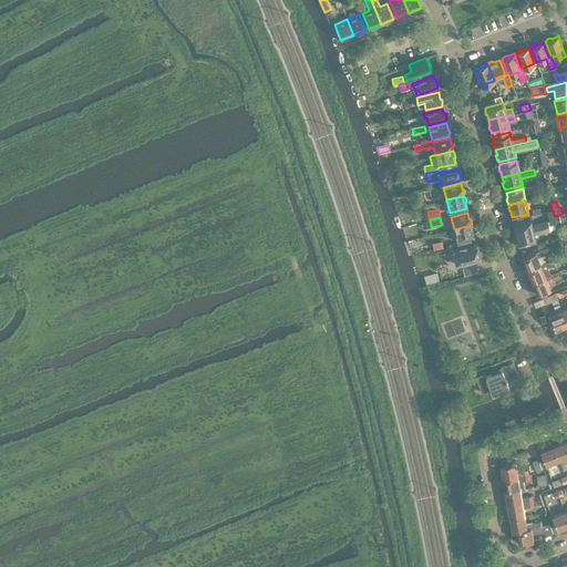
[(515,234),(548,226),(555,224),(554,218),(532,224),(529,217),(513,220),(513,222),(512,224),(513,227),(515,228),(516,233),(515,233),(515,234)]
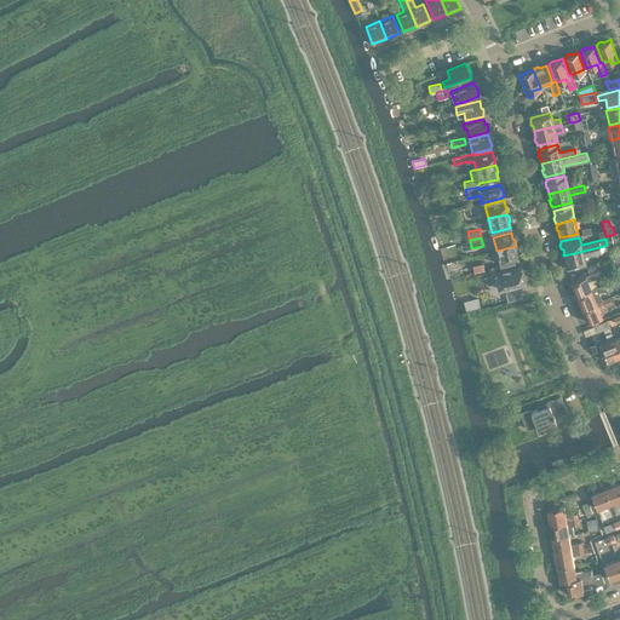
[(516,246),(497,251),(499,264),(518,259),(516,254),(517,252),(516,246)]
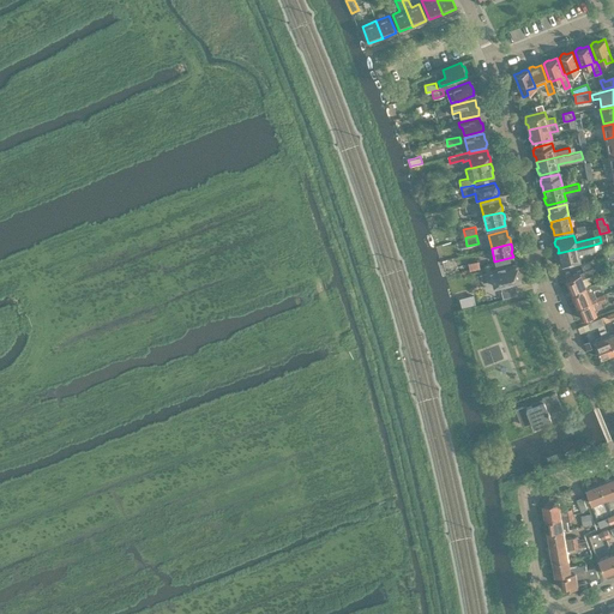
[(594,245),(558,253),(559,253),(560,258),(559,260),(560,263),(561,264),(561,266),(579,262),(578,254),(595,250),(594,245)]
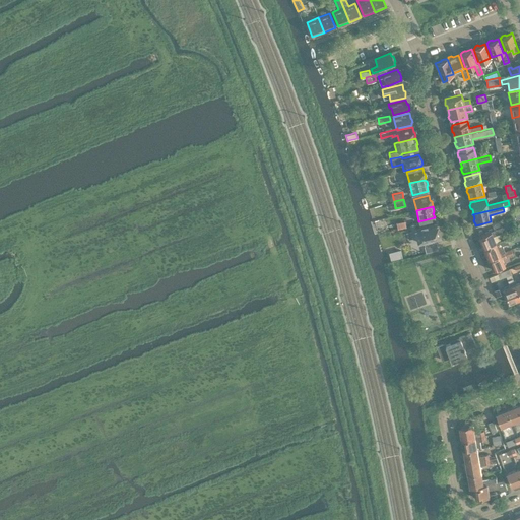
[(503,231),(501,226),(503,225),(501,220),(492,224),(496,234),(503,231)]
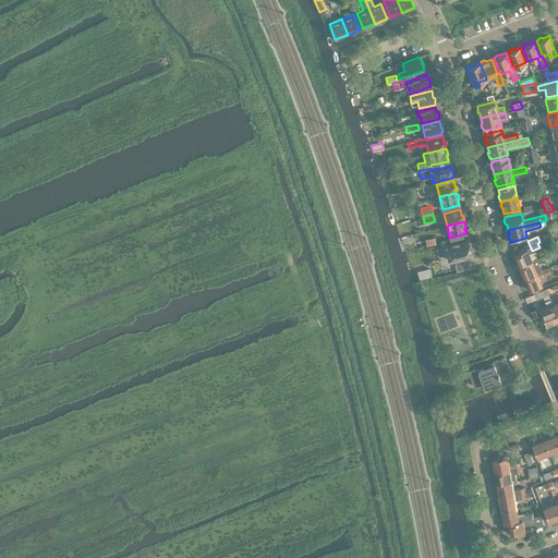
[(449,259),(453,259),(457,270),(470,267),(466,256),(472,255),(468,240),(446,245),(449,259)]
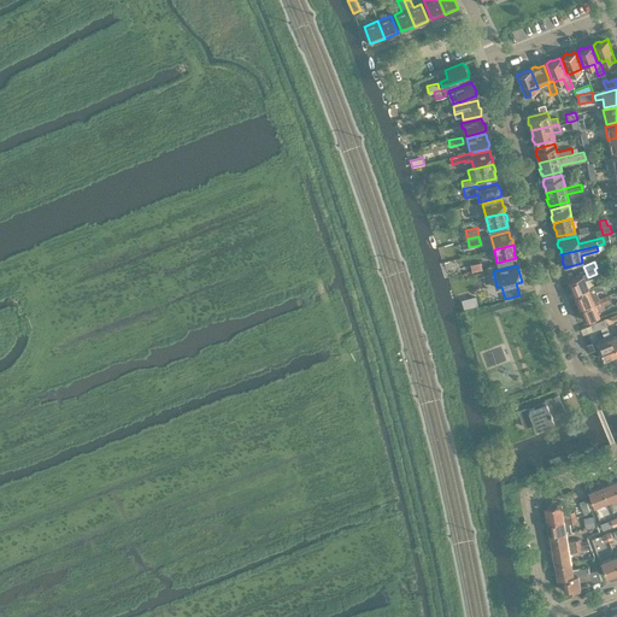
[(568,280),(574,293),(587,287),(582,274),(568,280)]
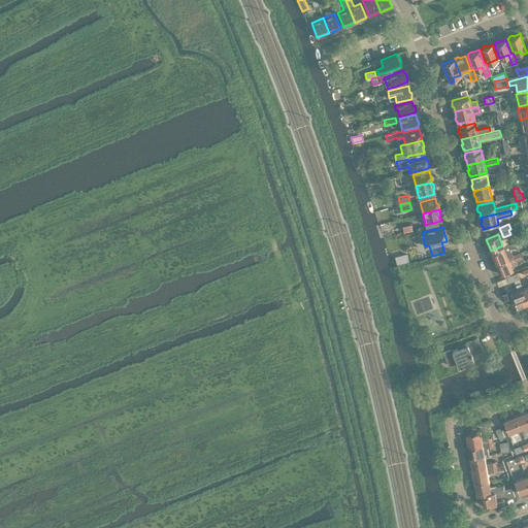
[(491,251),(495,263),(507,258),(504,251),(516,246),(514,241),(502,245),(491,251)]
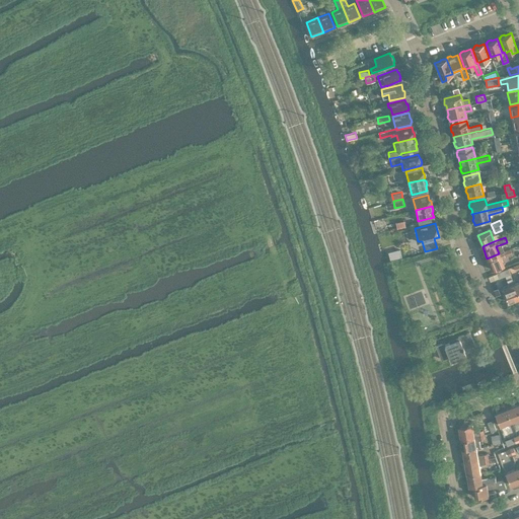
[(390,257),(402,254),(400,247),(388,250),(390,257)]
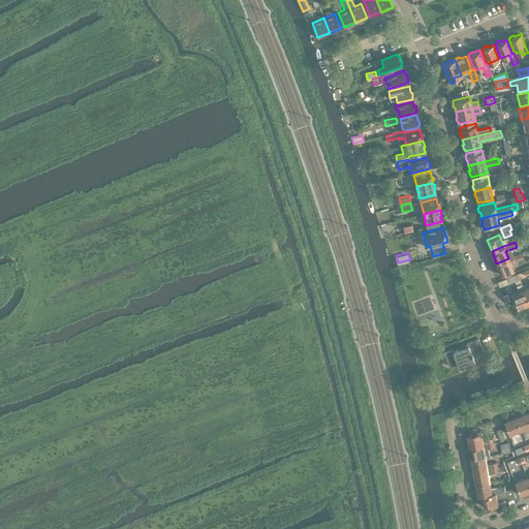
[(520,253),(508,258),(496,263),(501,275),(514,270),(510,262),(522,258),(520,253)]
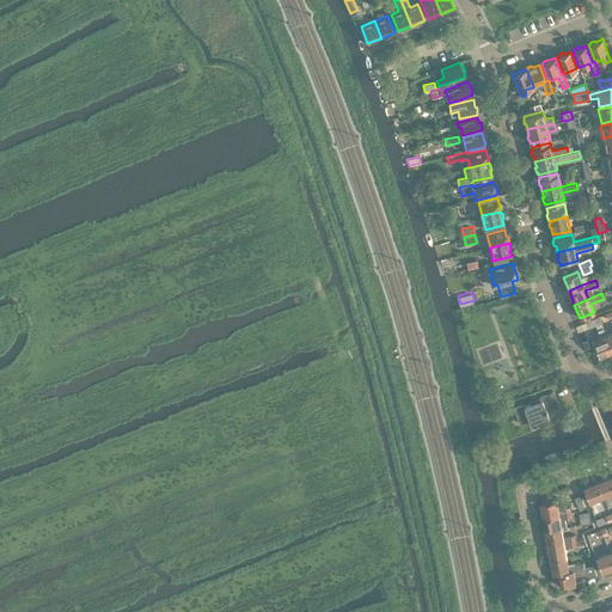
[(611,350),(605,335),(599,316),(585,322),(574,325),(575,326),(575,325),(577,331),(587,328),(587,329),(595,325),(599,336),(592,340),(598,355),(611,350)]
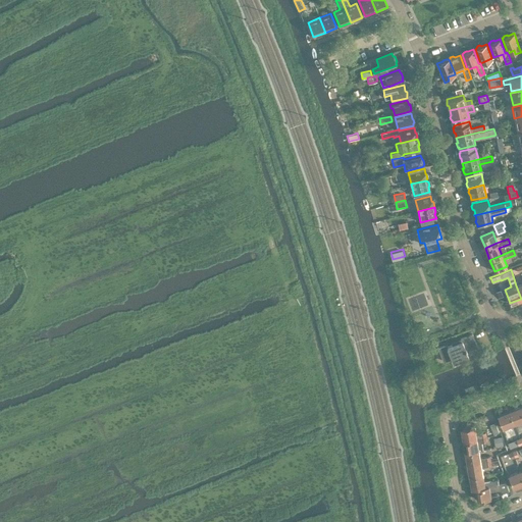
[(476,346),(472,334),(461,338),(461,342),(448,347),(447,344),(437,348),(442,361),(452,357),(454,361),(468,356),(466,351),(467,350),(466,350),(476,346)]
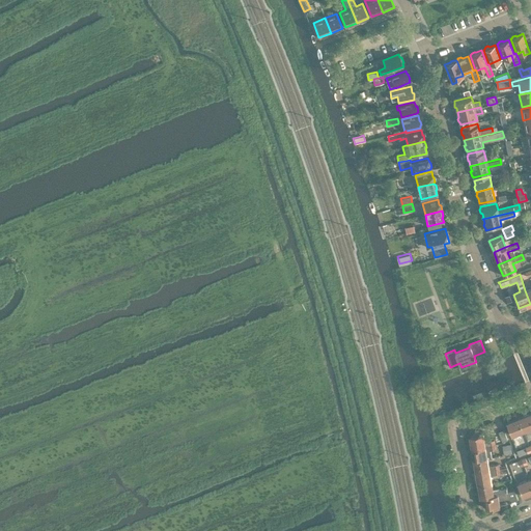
[(530,417),(530,414),(519,418),(524,431),(530,427),(530,417)]
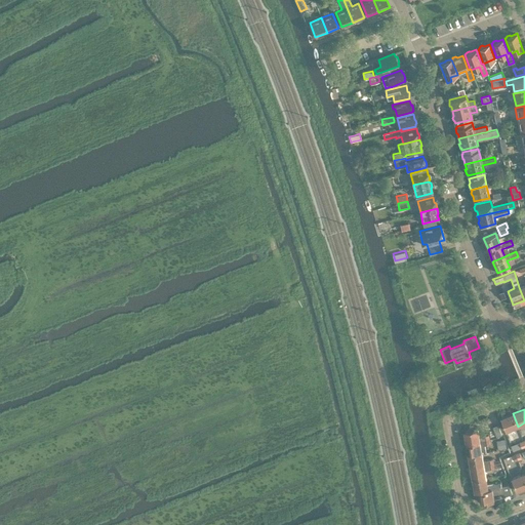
[(518,427),(513,413),(501,417),(507,431),(518,427)]
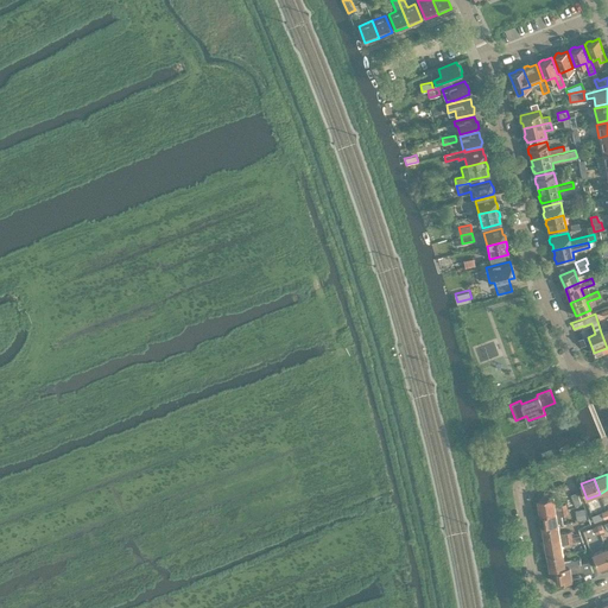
[(581,504),(576,492),(570,494),(575,506),(581,504)]
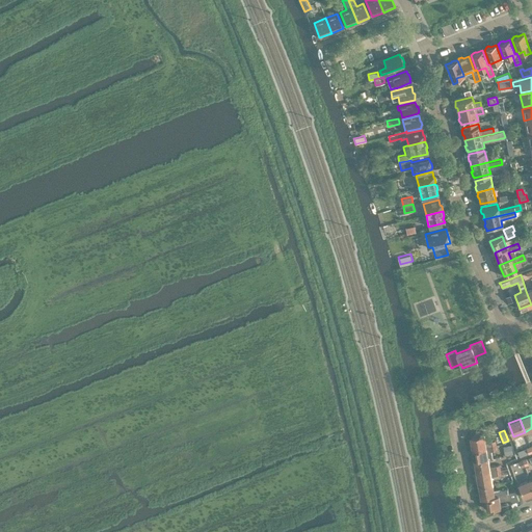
[(471,436),(473,449),(496,445),(496,441),(485,443),(483,434),(471,436)]
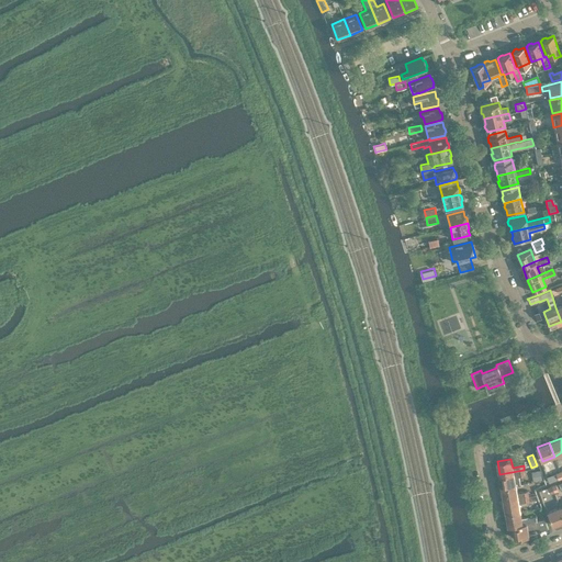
[(502,487),(516,485),(520,484),(519,476),(525,475),(524,470),(499,474),(502,487)]
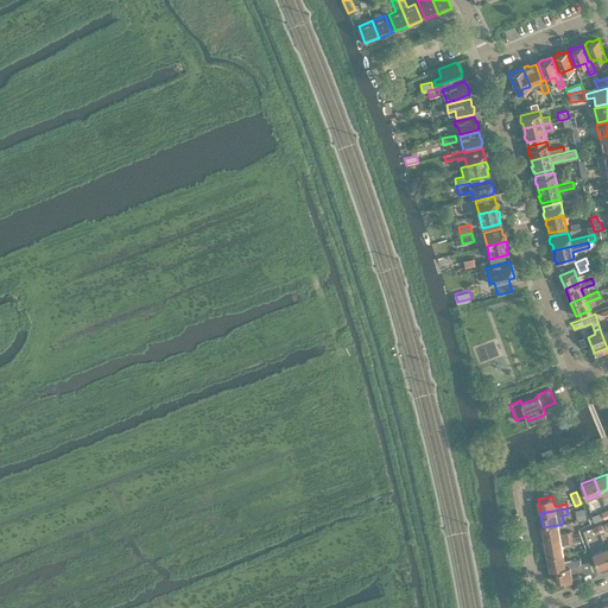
[(577,510),(575,511),(576,519),(577,520),(587,519),(587,518),(584,508),(577,510)]
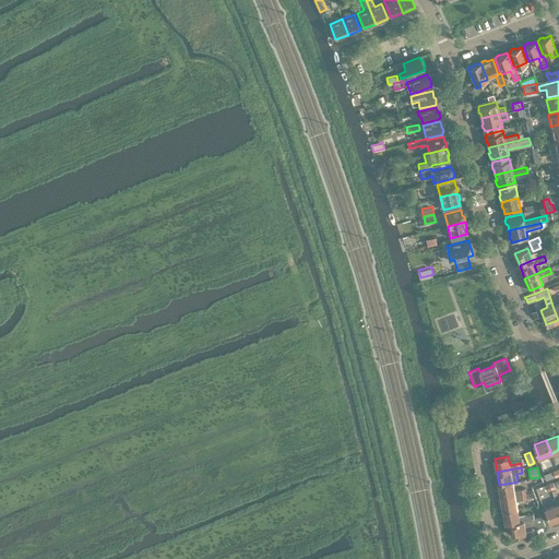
[(558,474),(557,470),(546,474),(548,479),(558,475),(558,474)]
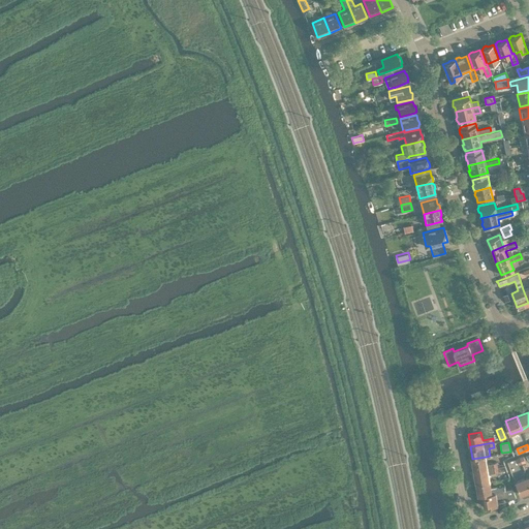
[(472,459),(474,471),(497,467),(497,463),(487,464),(486,457),(472,459)]
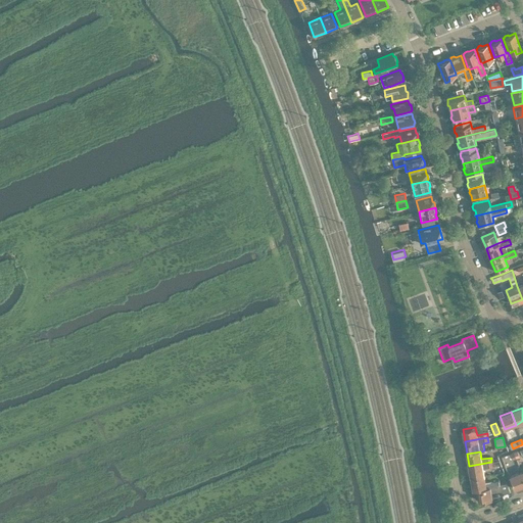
[(469,466),(471,477),(484,475),(482,468),(492,466),(491,462),(469,466)]
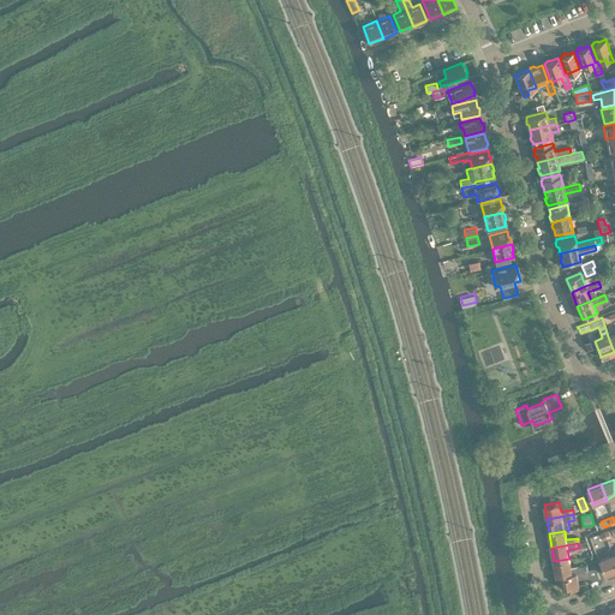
[(613,555),(599,560),(605,575),(614,571),(614,560),(614,559),(614,557),(613,555)]
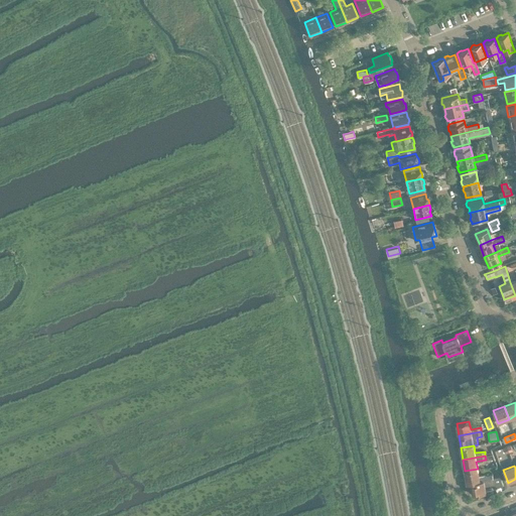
[(478,469),(465,471),(467,484),(471,483),(493,478),(492,474),(487,475),(485,474),(479,476),(478,469)]
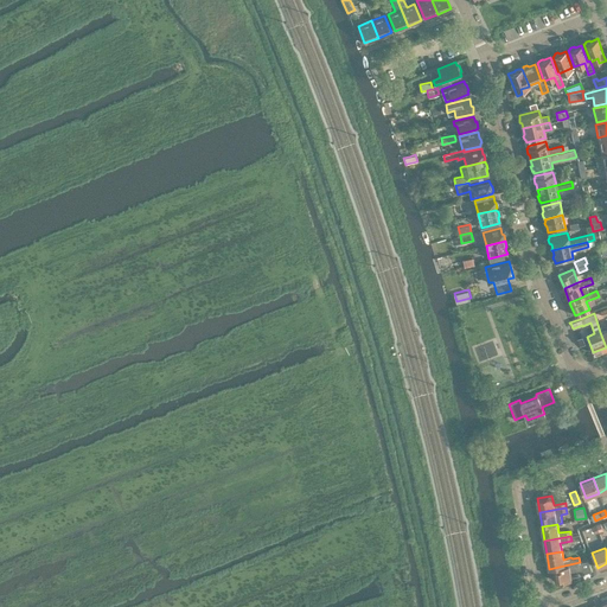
[(554,568),(556,582),(572,579),(570,572),(581,570),(582,575),(592,570),(588,561),(580,562),(554,568)]
